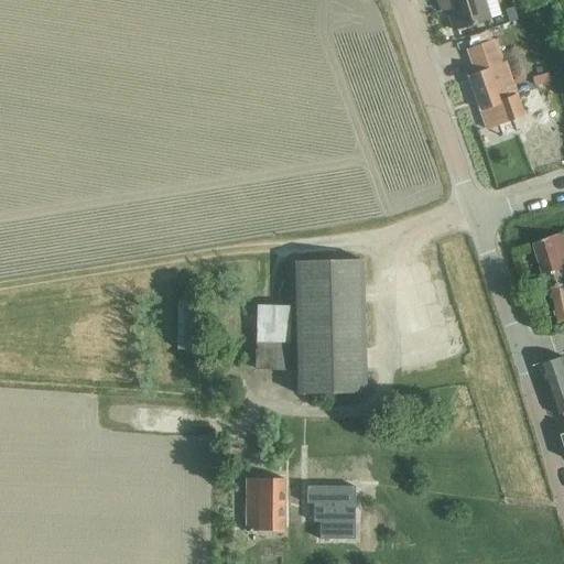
[(489,21),(483,0),(438,0),(442,8),(447,6),(455,32),(489,21)]
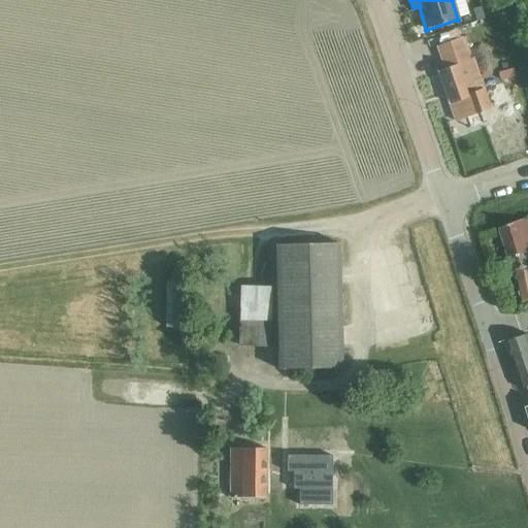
[(439,73),(456,121),(489,109),(472,61),(469,63),(461,40),(438,50),(446,71),(439,73)]
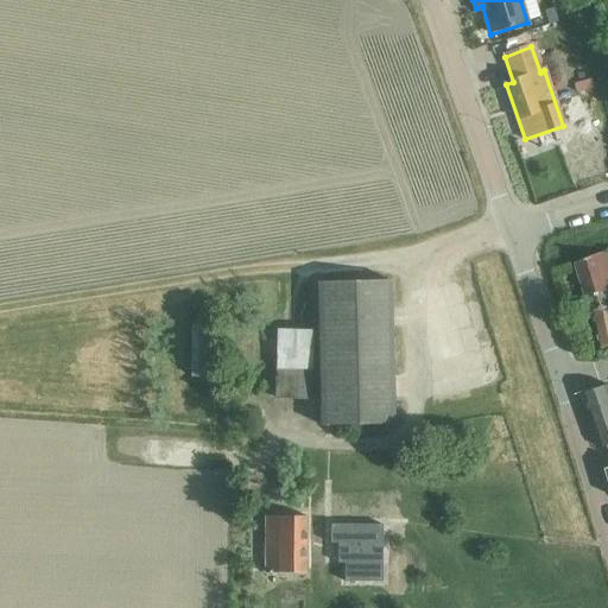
[(590,114),(583,88),(562,95),(570,120),(590,114)]
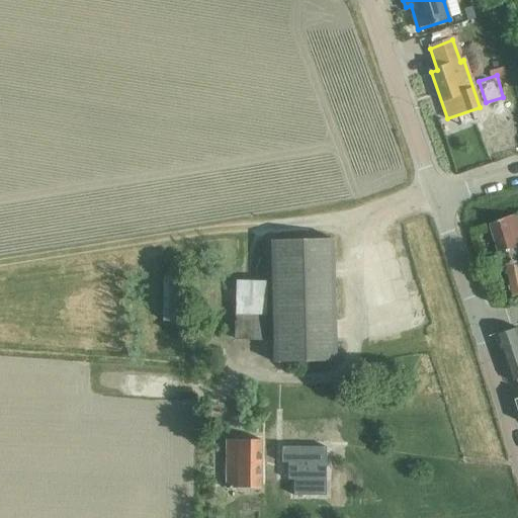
[(491,226),(499,255),(517,249),(517,221),(516,217),(491,226)]
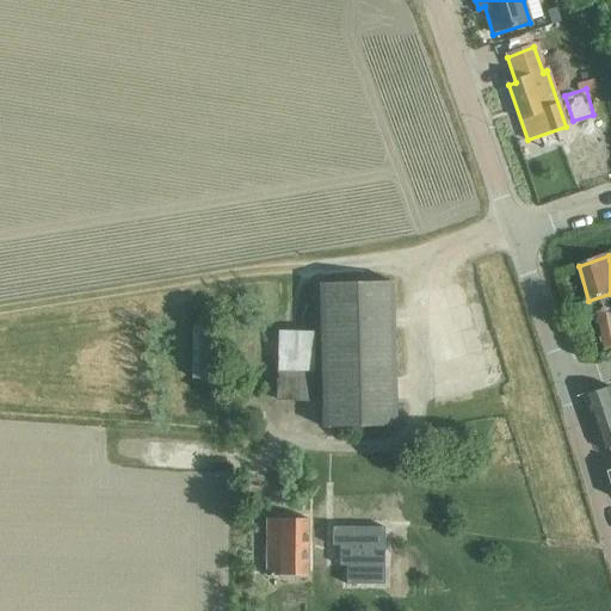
[(277,402),(322,402),(322,429),(395,427),(392,283),(319,284),(320,332),(277,332),(277,402)]
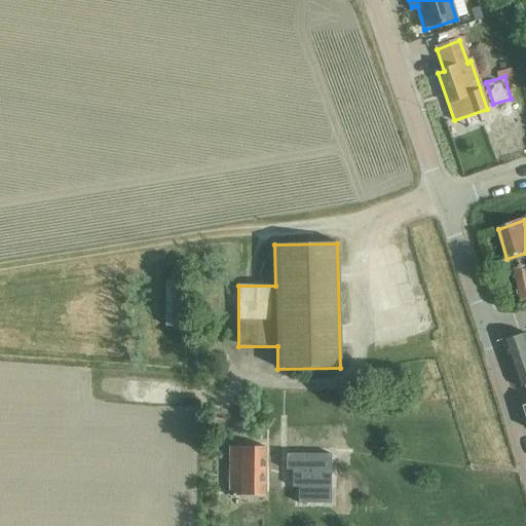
[(510,269),(514,269),(522,301),(525,299),(525,253),(506,259),(510,269)]
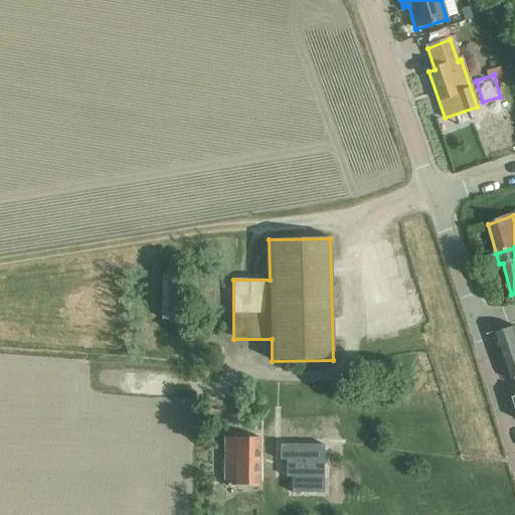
[(161,320),(183,321),(184,277),(162,276),(161,320)]
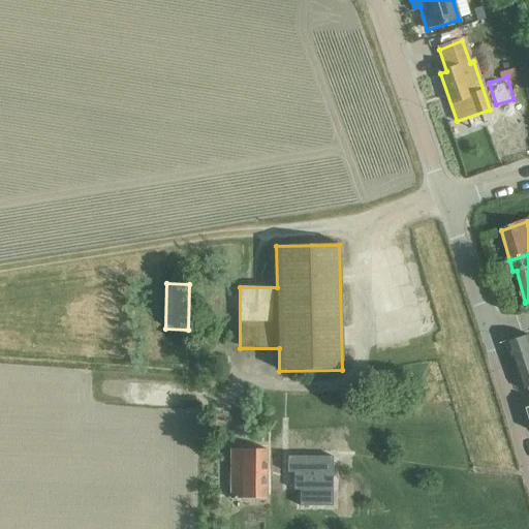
[(528,387),(528,335),(508,342),(524,390),(528,387)]
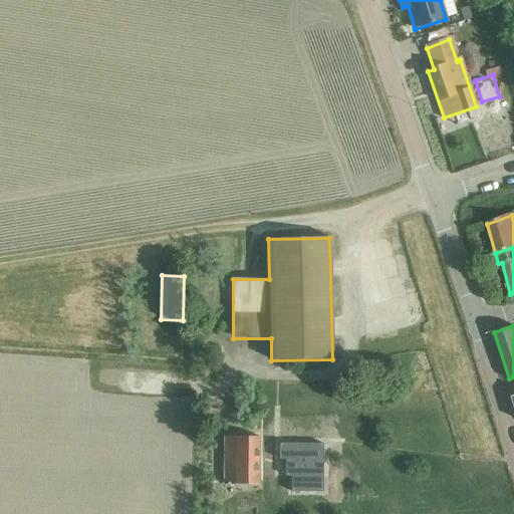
[(224,485),(258,486),(259,437),(224,437),(224,485)]
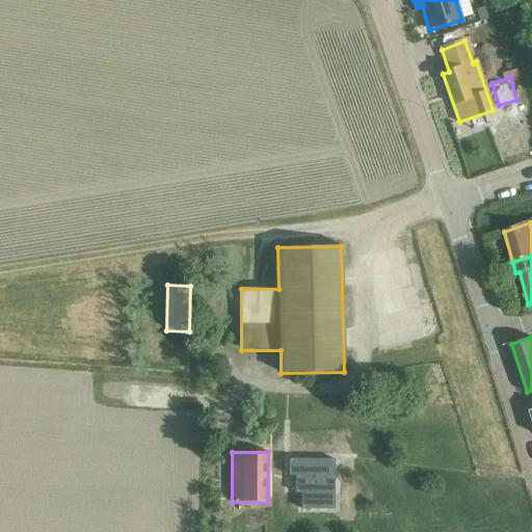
[(335,459),(289,459),(289,476),(295,476),(295,494),(300,494),(300,509),(334,510),(334,494),(330,494),(330,476),(335,476),(335,459)]
